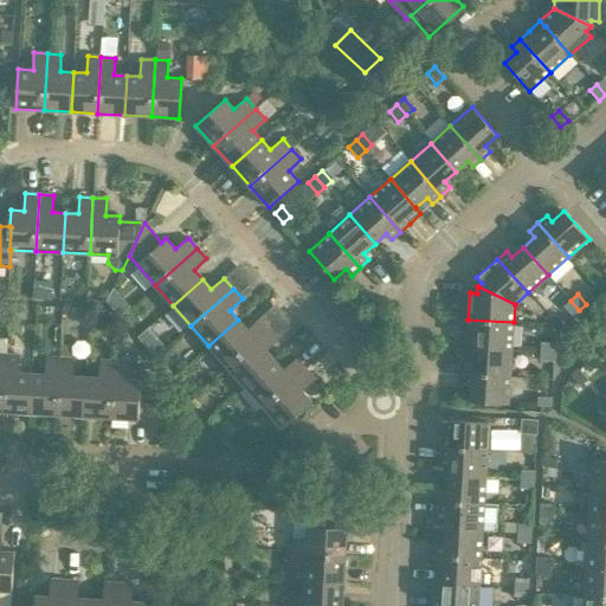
[(579,310),(571,301),(563,307),(572,317),(579,310)]
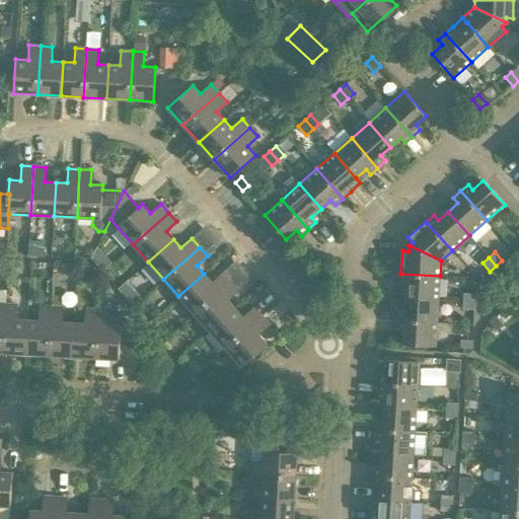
[(178,296),(195,313),(230,281),(223,273),(212,282),(204,274),(178,296)]
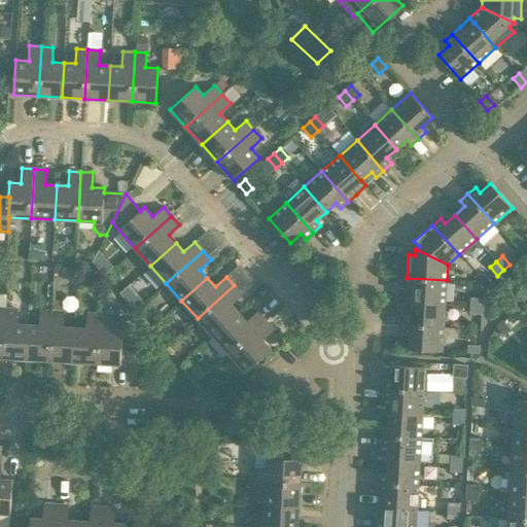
[(413,289),(412,302),(445,304),(447,280),(407,278),(407,288),(413,289)]
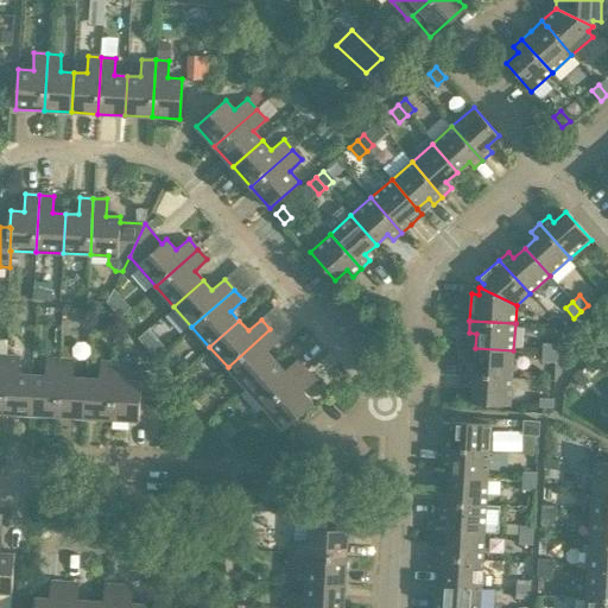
[(228,367),(246,387),(276,361),(267,352),(279,340),(270,329),(228,367)]
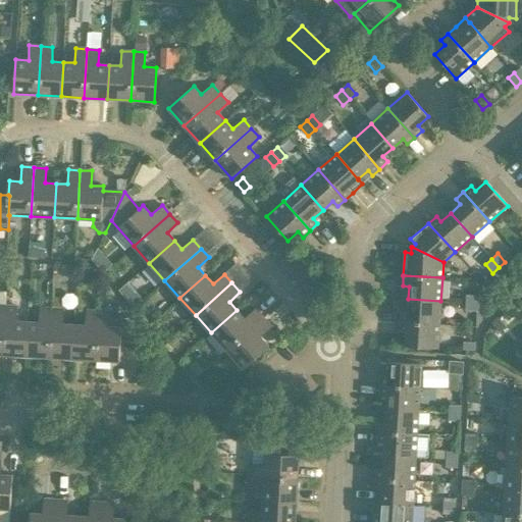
[(401,312),(400,321),(439,323),(440,301),(408,299),(408,313),(401,312)]
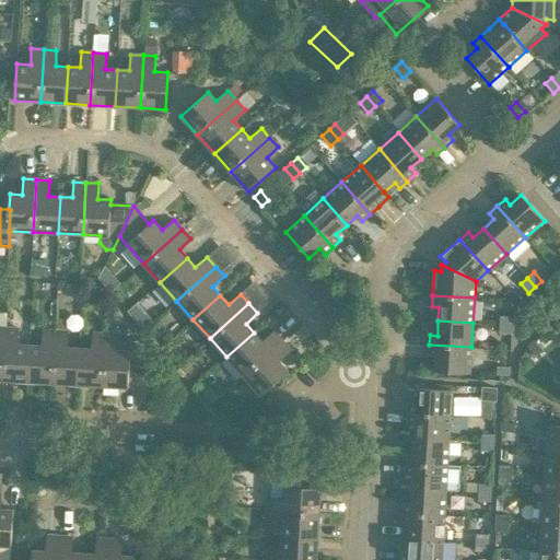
[(512,324),(500,324),(499,334),(512,334),(512,324)]
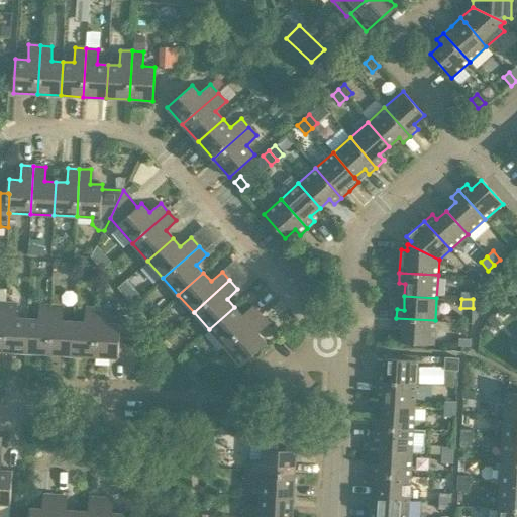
[(2,351),(25,352),(27,319),(16,318),(16,303),(5,303),(2,351)]
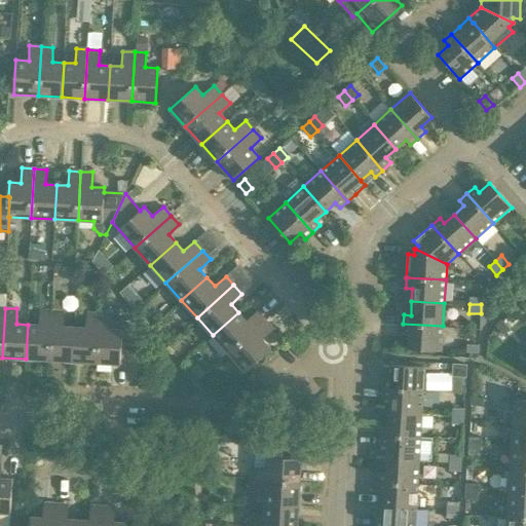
[(26,359),(49,361),(51,311),(39,310),(39,325),(28,325),(26,359)]
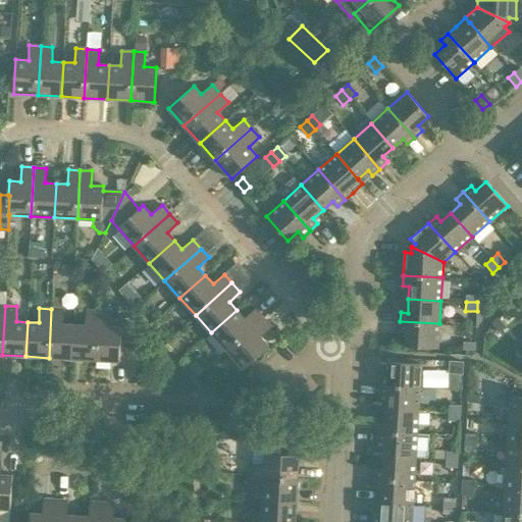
[(211,332),(226,350),(263,317),(255,308),(244,318),(237,310),(211,332)]
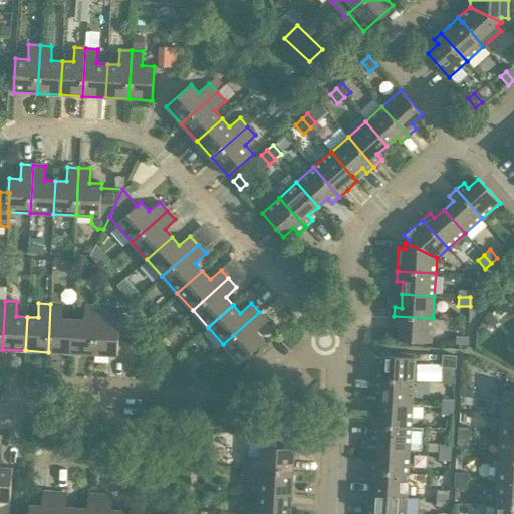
[(48,352),(70,353),(72,319),(61,318),(62,304),(50,304),(48,352)]
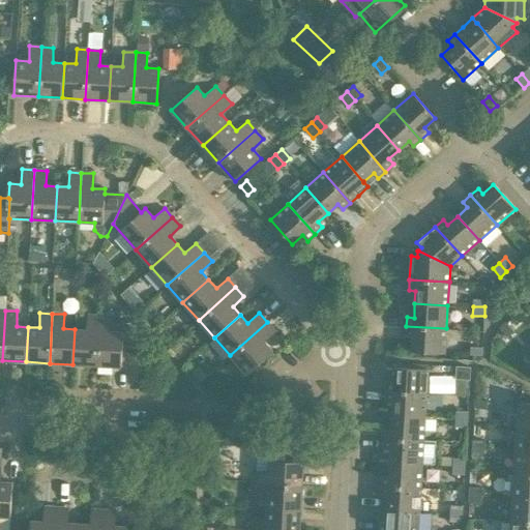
[(72,364),(96,365),(99,316),(87,316),(86,330),(75,329),(72,364)]
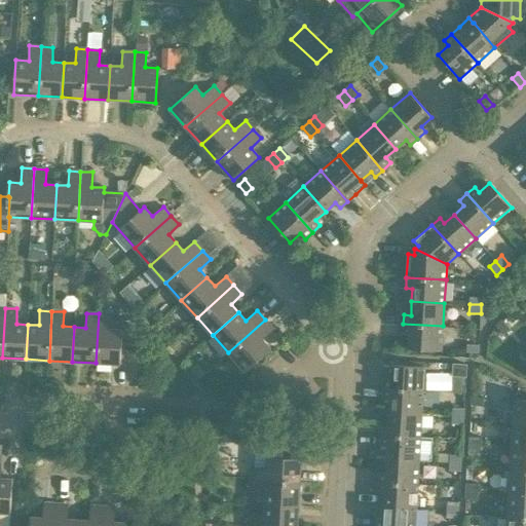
[(111,314),(99,313),(96,363),(120,364),(121,330),(110,329),(111,314)]
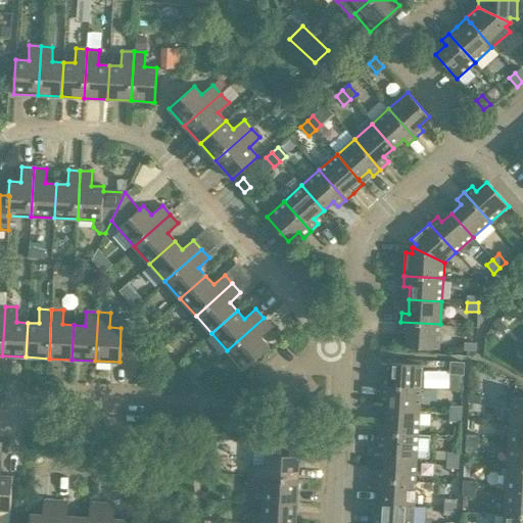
[(272,327),(264,318),(227,350),(243,369),(269,346),(260,337),(272,327)]
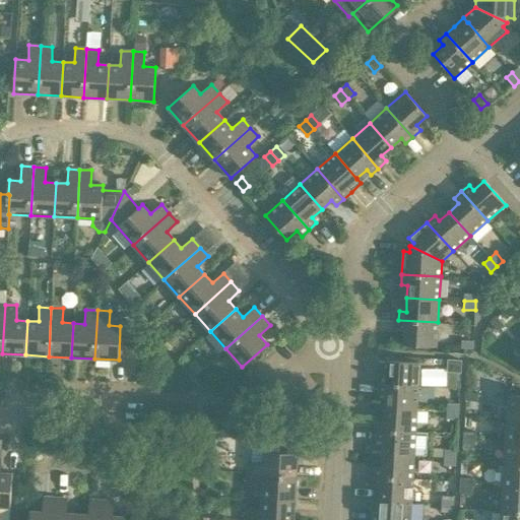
[(496,317),(490,322),(498,331),(504,325),(496,317)]
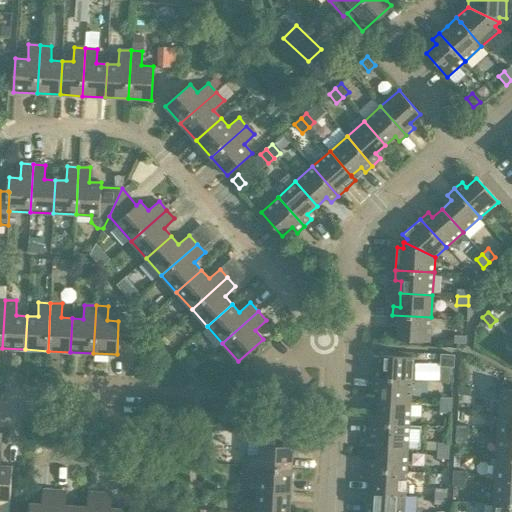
[(429,342),(431,317),(392,315),(392,326),(399,326),(398,340),(429,342)]
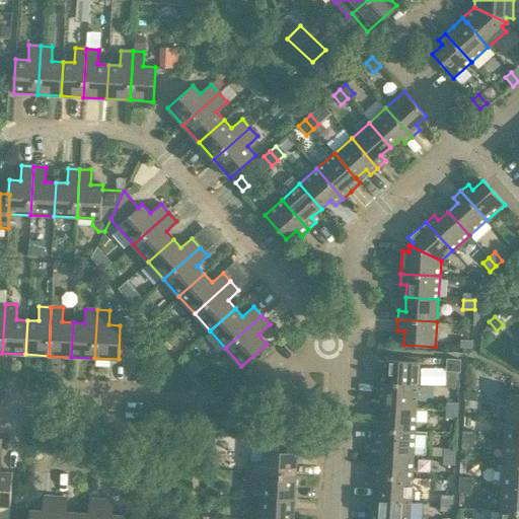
[(472,349),(472,341),(460,340),(460,348),(472,349)]
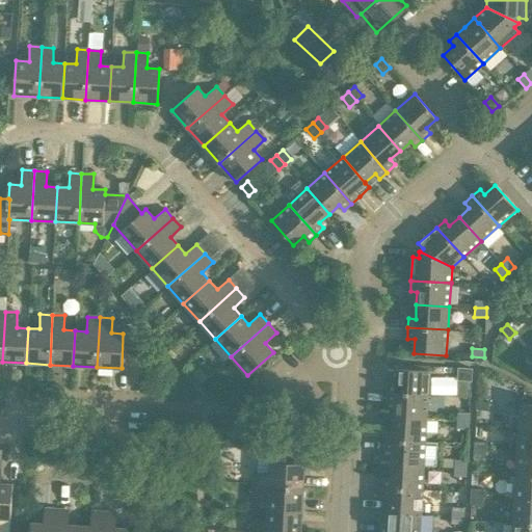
[(457,379),(472,380),(473,368),(458,367),(457,379)]
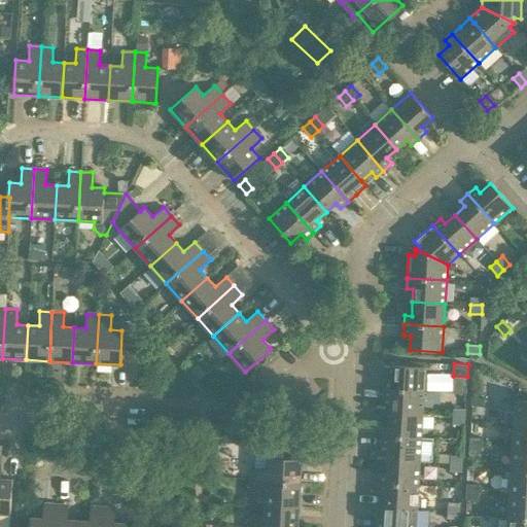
[(385,379),(384,388),(424,391),(425,366),(392,365),(391,379),(385,379)]
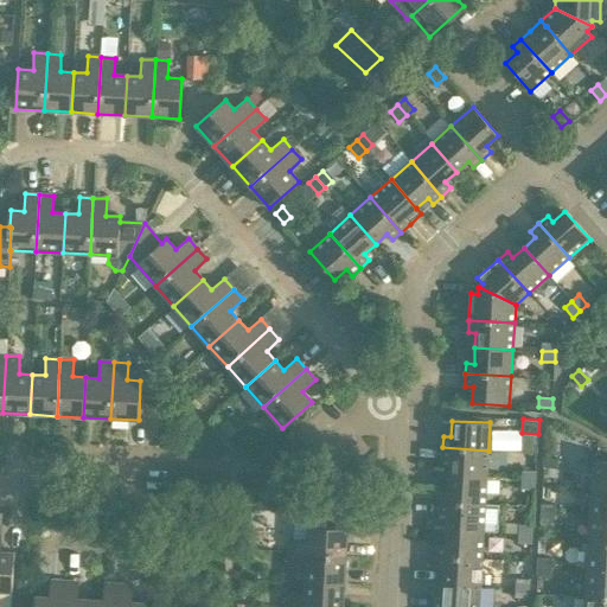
[(487,477),(489,451),(442,447),(441,460),(451,460),(449,475),(487,477)]
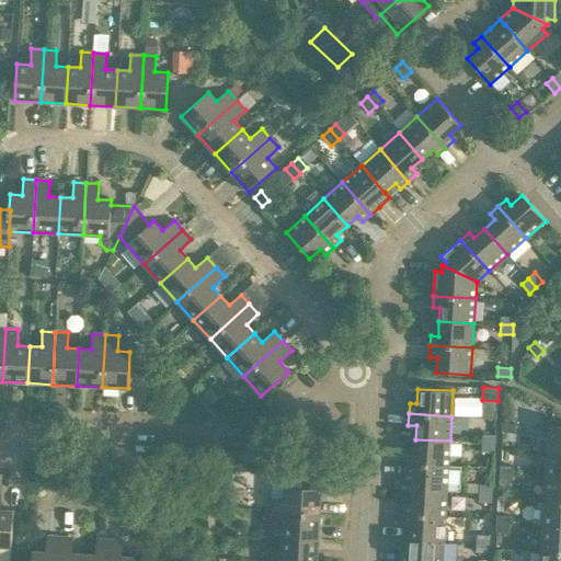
[(504,420),(503,432),(516,433),(516,420),(504,420)]
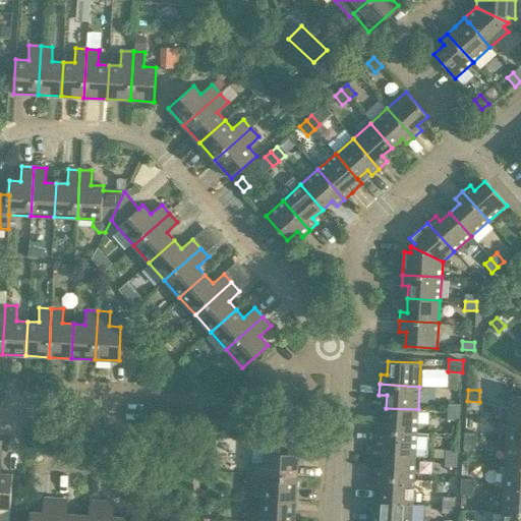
[(509,398),(508,419),(520,419),(520,396),(509,396),(509,398)]
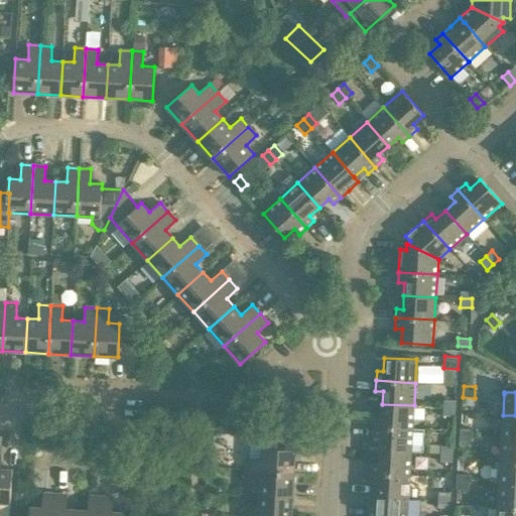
[(443,407),(456,408),(456,400),(444,399),(443,407)]
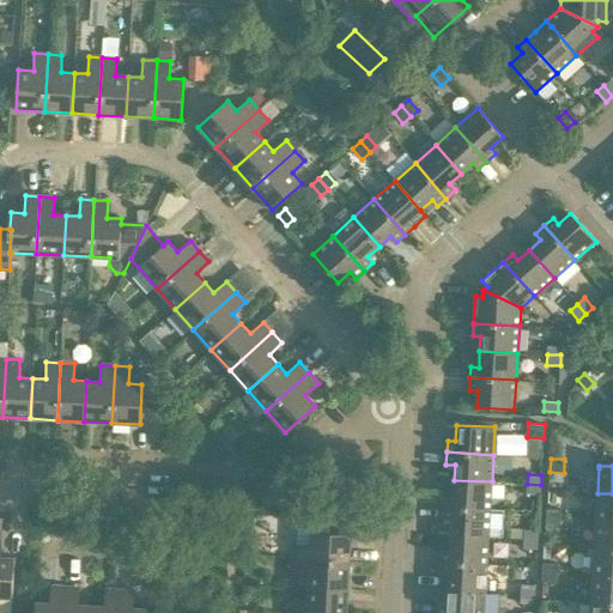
[(444,496),(444,507),(490,509),(492,481),(454,480),(453,496),(444,496)]
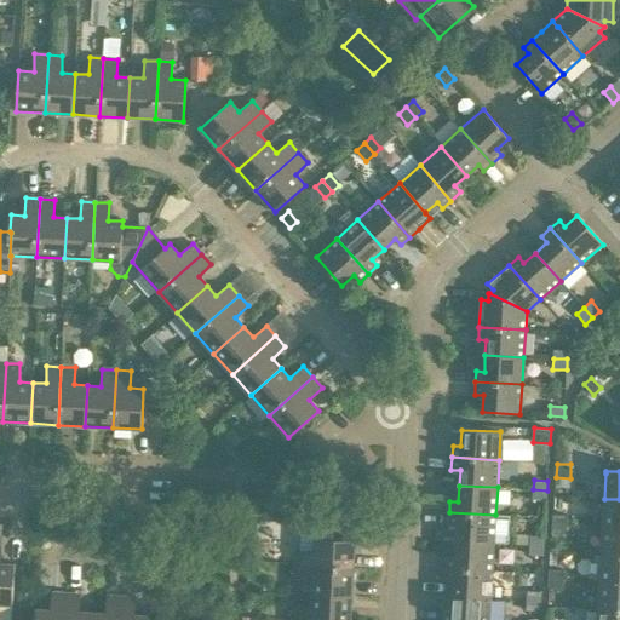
[(547,491),(533,489),(533,499),(546,500),(547,491)]
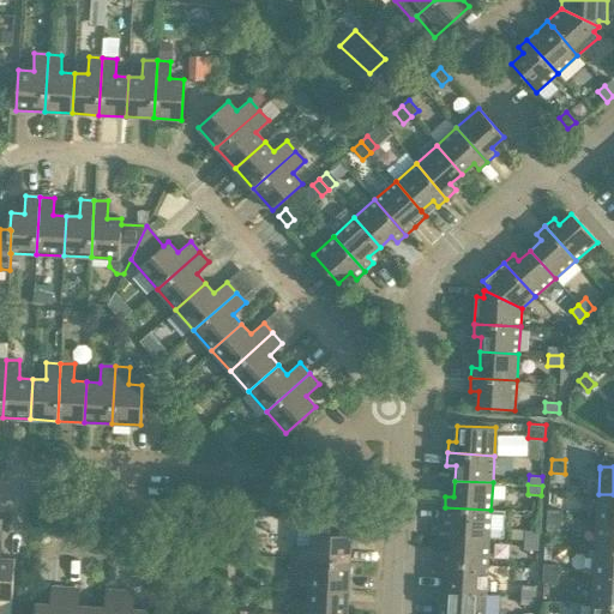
[(613,494),(599,494),(597,522),(613,522),(613,494)]
